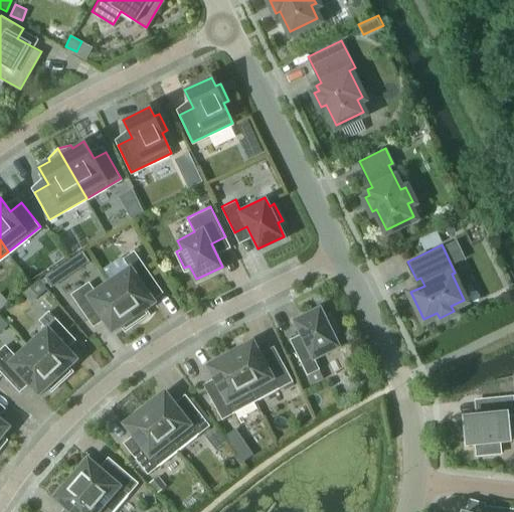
[(109,280),(133,316),(155,301),(141,281),(150,274),(134,249),(123,257),(129,266),(109,280)]
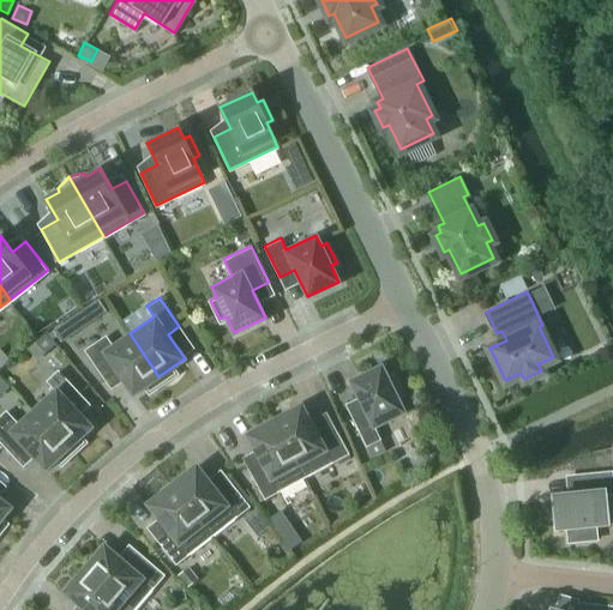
[(73,333),(64,319),(50,328),(60,342),(73,333)]
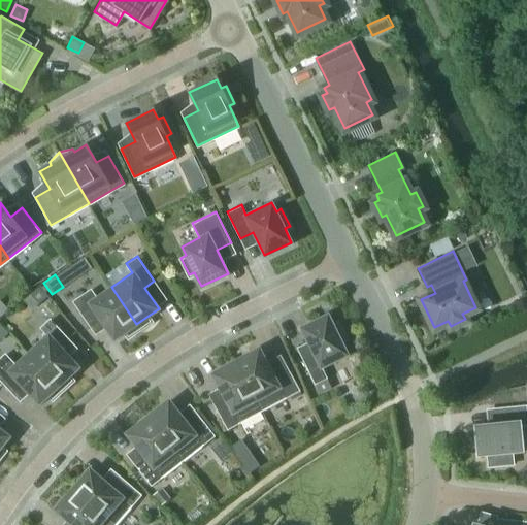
[(47,295),(38,285),(23,298),(32,308),(47,295)]
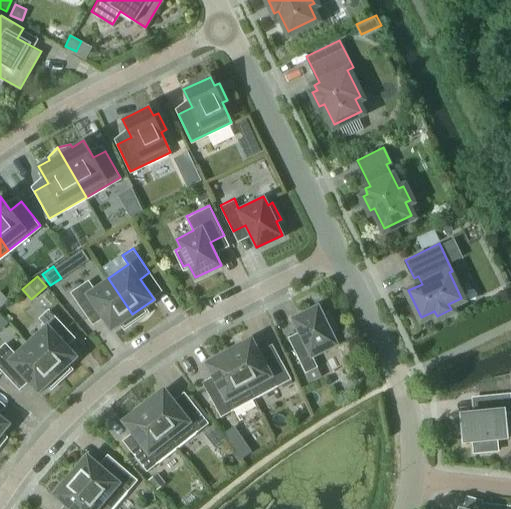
[(110,329),(132,314),(108,278),(94,288),(88,278),(70,291),(87,315),(96,308),(110,329)]
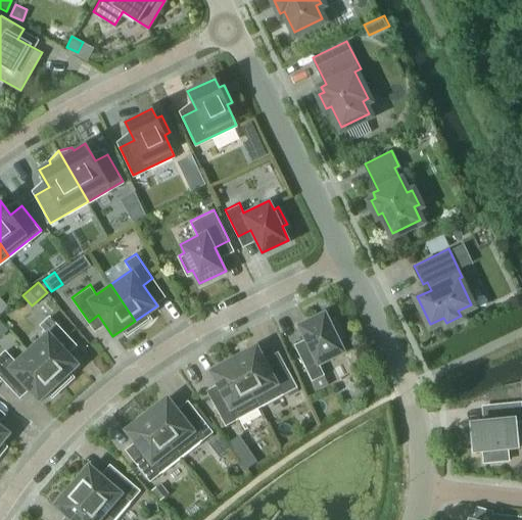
[(328,383),(324,373),(319,363),(344,350),(337,337),(342,334),(334,318),(329,320),(325,311),(298,324),(309,346),(298,351),(312,379),(317,388),(328,383)]
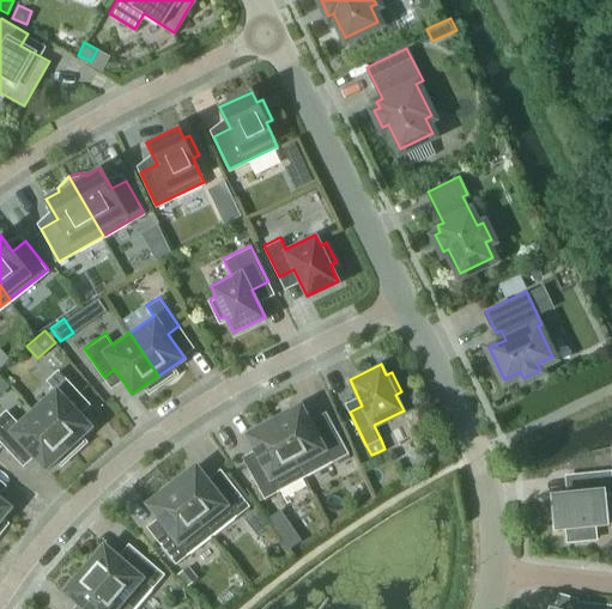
[(32,408),(68,446),(91,425),(71,403),(82,394),(58,367),(46,378),(55,388),(32,408)]
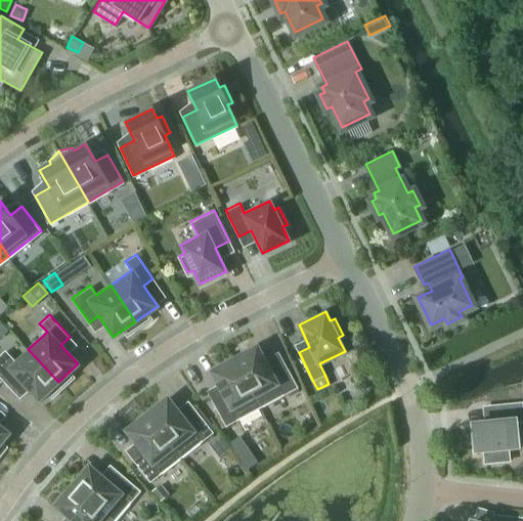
[(233,357),(260,406),(297,386),(282,359),(269,366),(257,344),(233,357)]
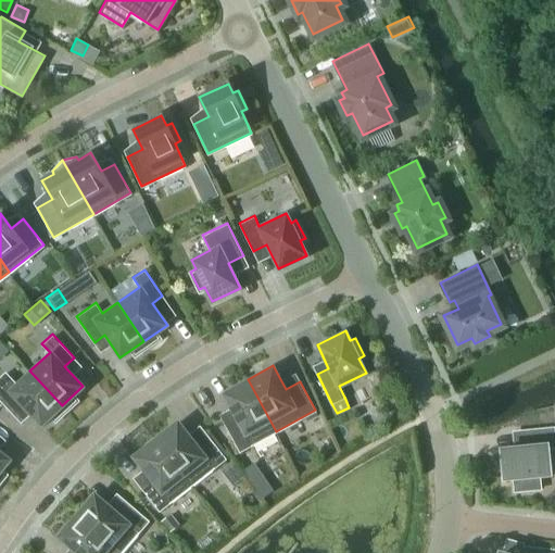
[(41,425),(62,405),(29,371),(16,384),(5,371),(0,375),(0,399),(13,414),(23,405),(41,425)]
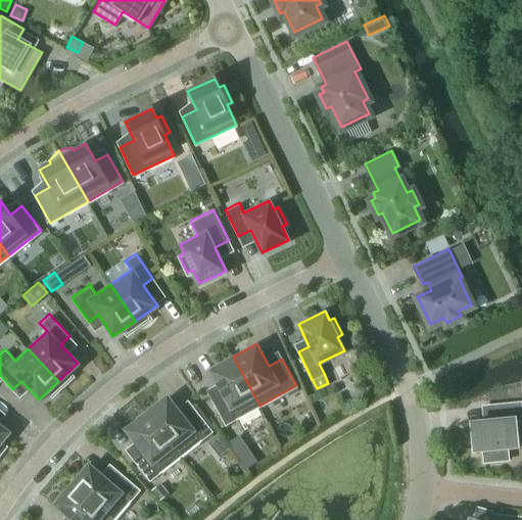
[(225,424),(259,406),(233,357),(209,369),(222,391),(210,397),(225,424)]
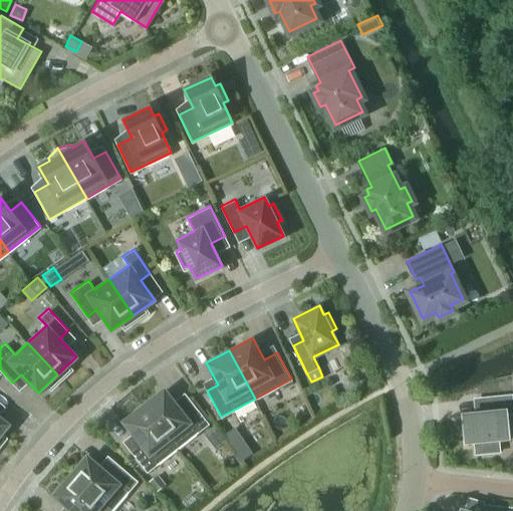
[(144,405),(177,448),(209,423),(190,400),(179,408),(164,389),(144,405)]
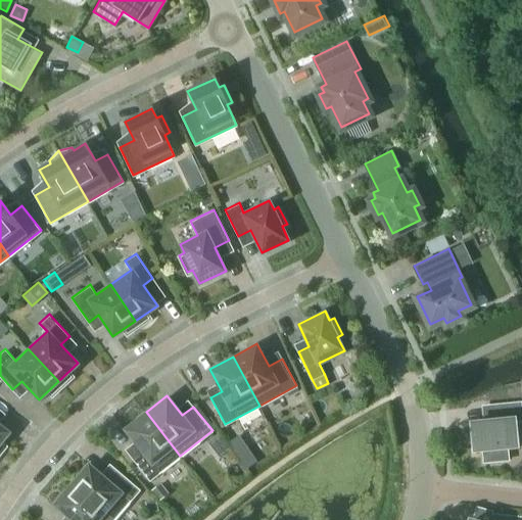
[(472,423),(474,450),(483,448),(484,460),(507,457),(507,446),(517,445),(514,420),(521,418),(521,408),(521,399),(489,403),(490,421),(472,423)]
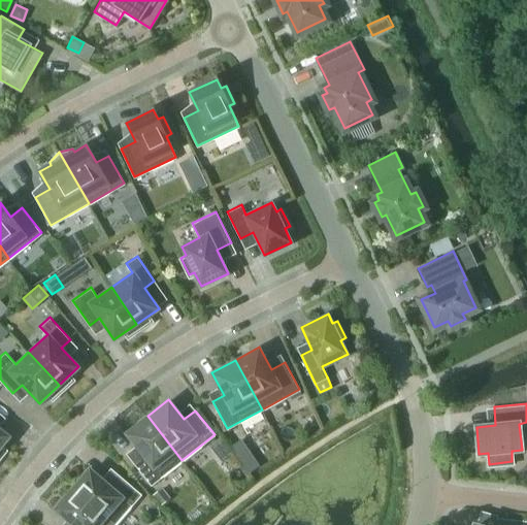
[(151,484),(182,460),(147,416),(126,432),(141,453),(132,460),(151,484)]
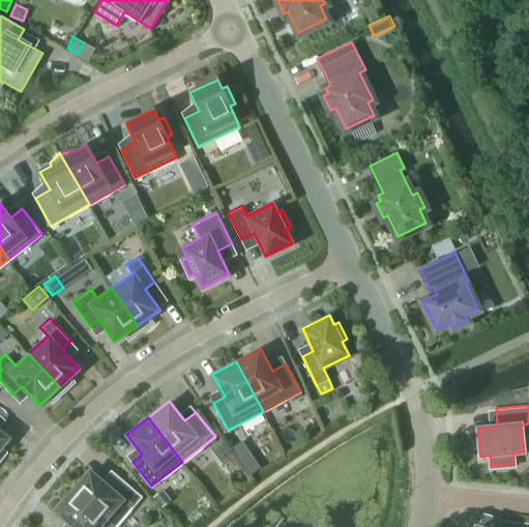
[(0,448),(9,437),(0,430),(0,448)]
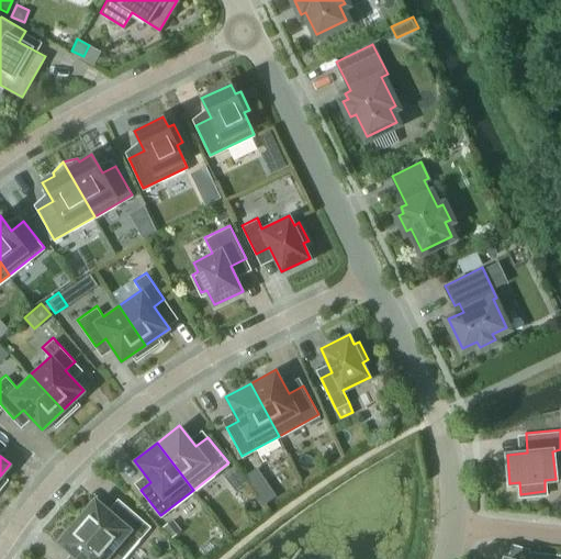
[(235,466),(225,473),(237,489),(247,481),(235,466)]
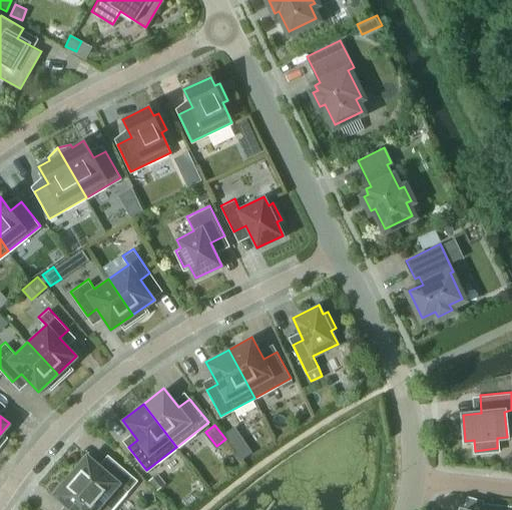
[(69,474),(111,509),(137,479),(114,460),(105,470),(87,454),(69,474)]
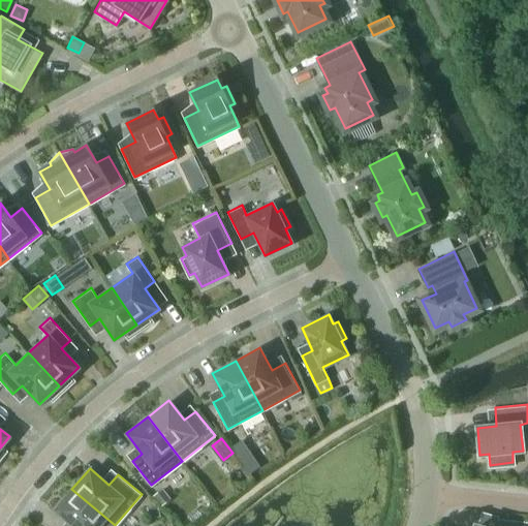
[(161,486),(152,494),(160,504),(171,497),(161,486)]
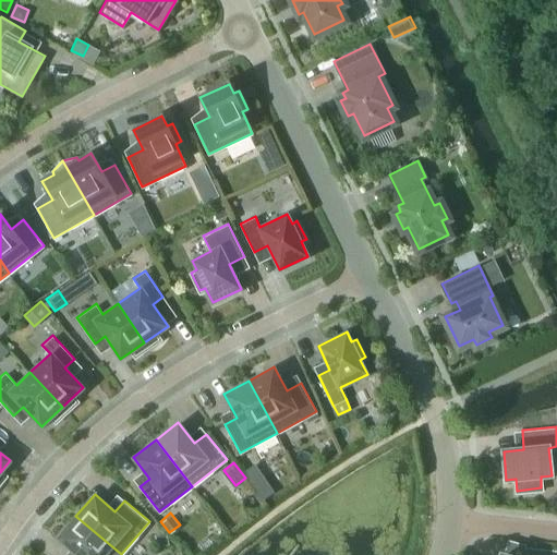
[(120,554),(121,554),(75,516),(57,538),(76,554),(120,554)]
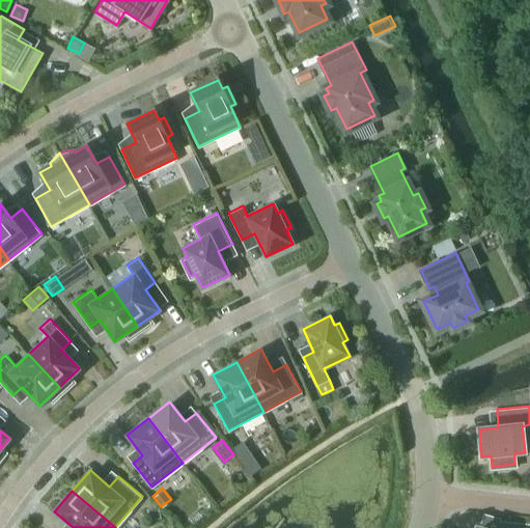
[(146,507),(150,519),(160,516),(157,504),(146,507)]
